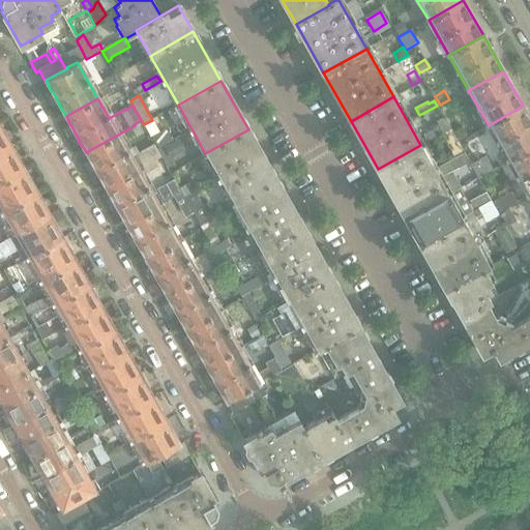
[(529,148),(529,118),(523,106),(489,125),(508,162),(529,148)]
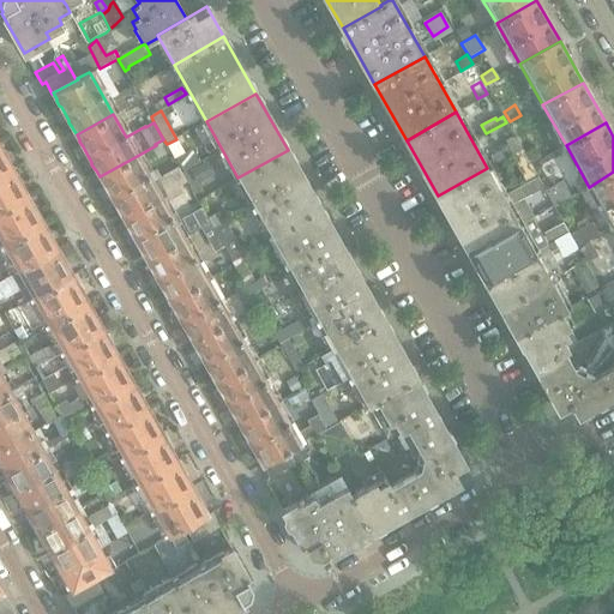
[(191,150),(182,136),(176,139),(167,144),(175,158),(191,150)]
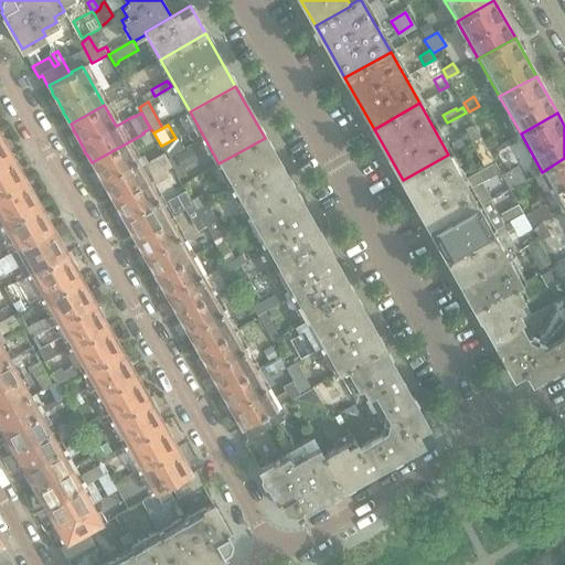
[(480,138),(473,126),(465,130),(467,136),(451,145),(455,152),(469,144),(480,138)]
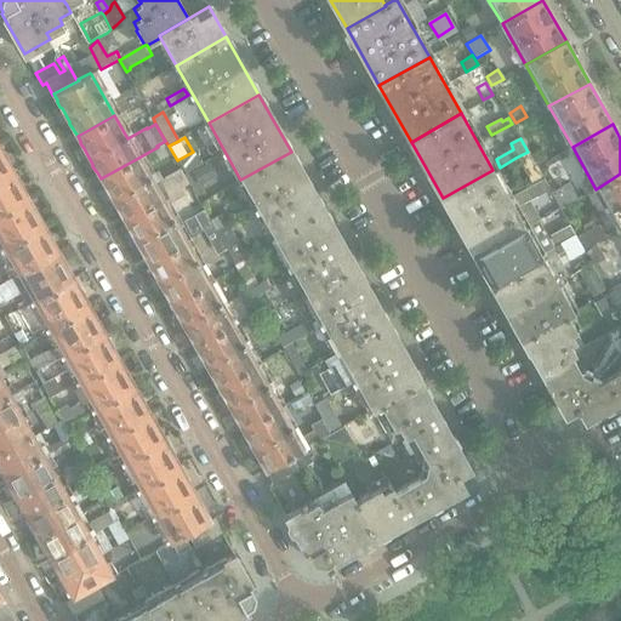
[(548,163),(539,146),(528,152),(537,169),(548,163)]
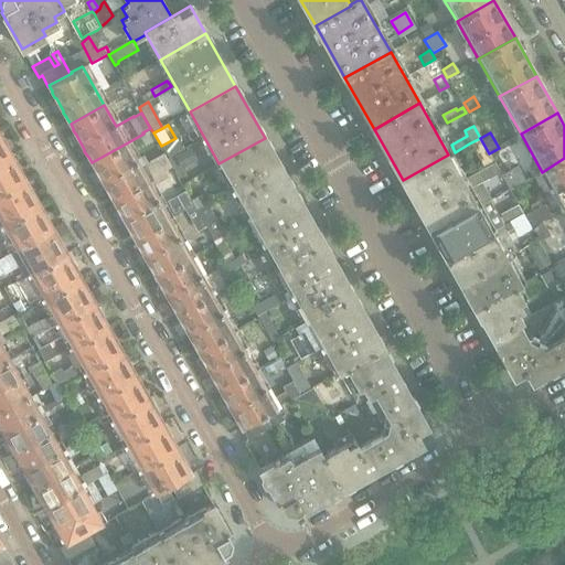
[(0,161),(11,156),(7,147),(0,136),(0,161)]
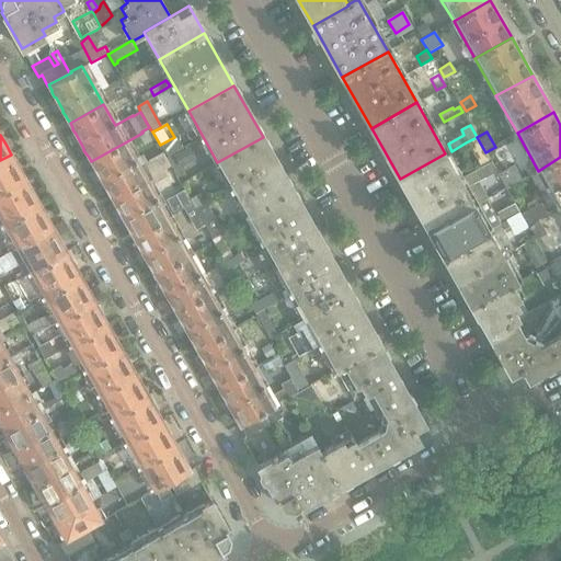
[(183,148),(175,136),(174,137),(160,145),(167,157),(183,148)]
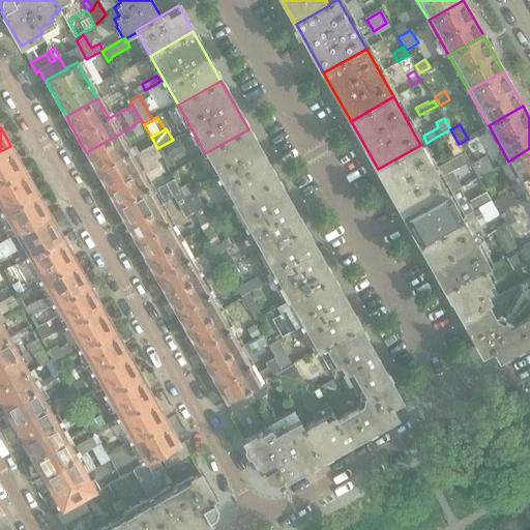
[(276,179),(248,129),(205,153),(233,203),(276,179)]
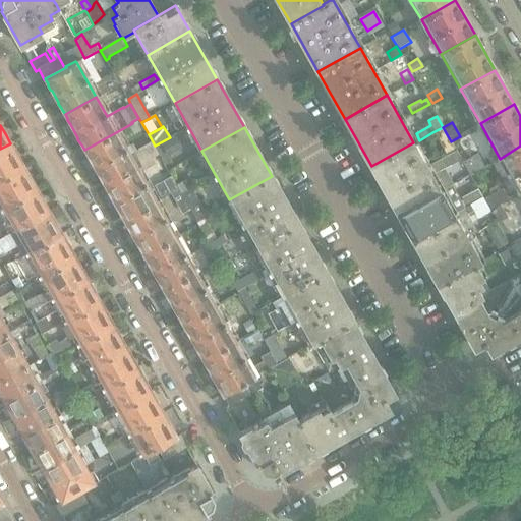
[(455,151),(443,127),(432,132),(446,155),(455,151)]
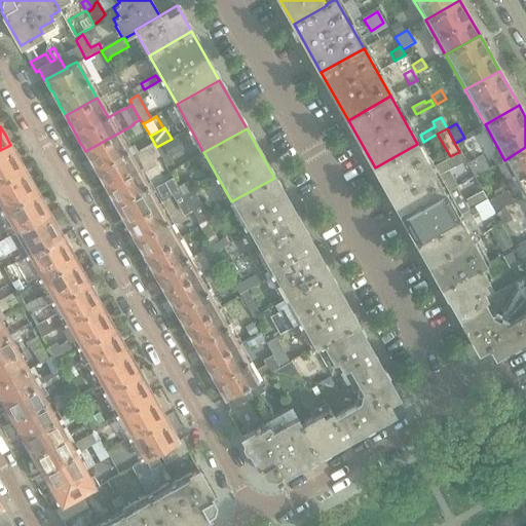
[(126,150),(117,134),(85,151),(87,155),(88,157),(90,161),(91,162),(99,174),(99,176),(101,180),(103,181),(106,186),(138,170),(159,156),(152,144),(137,152),(134,145),(126,150)]
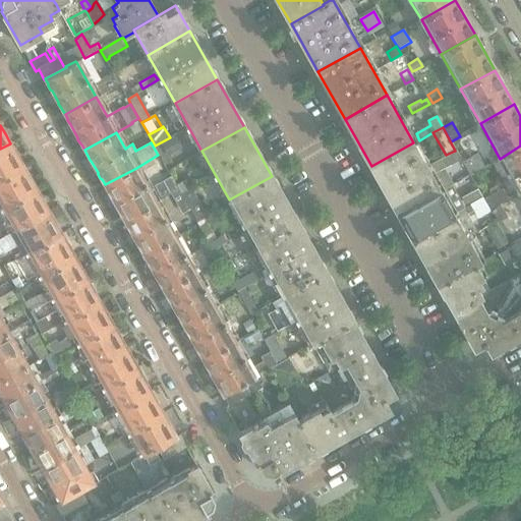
[(182,139),(178,133),(171,137),(175,145),(182,139)]
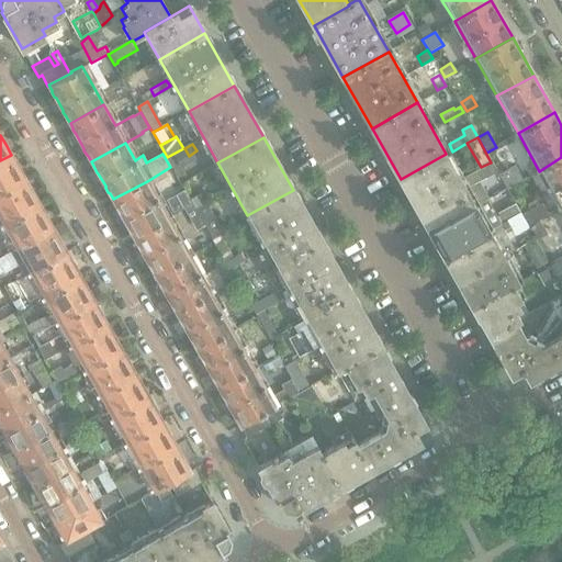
[(476,184),(497,172),(491,163),(481,167),(460,179),(446,154),(401,179),(430,232),(476,206),(475,205),(485,200),(476,184)]
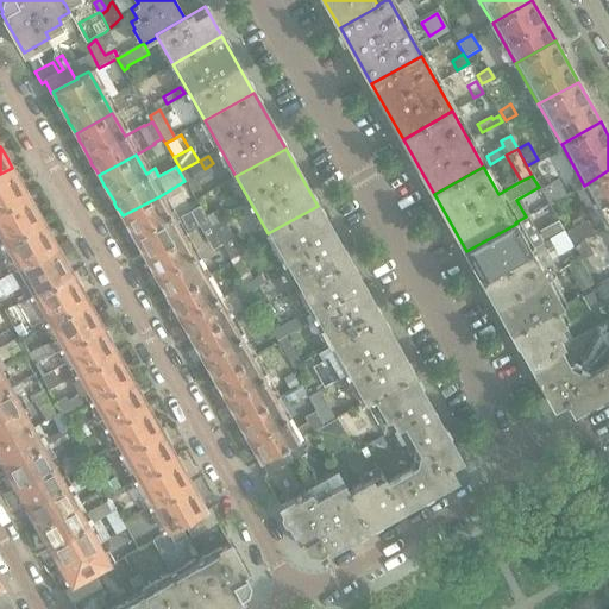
[(0,208),(26,193),(22,184),(12,168),(0,174),(0,208)]
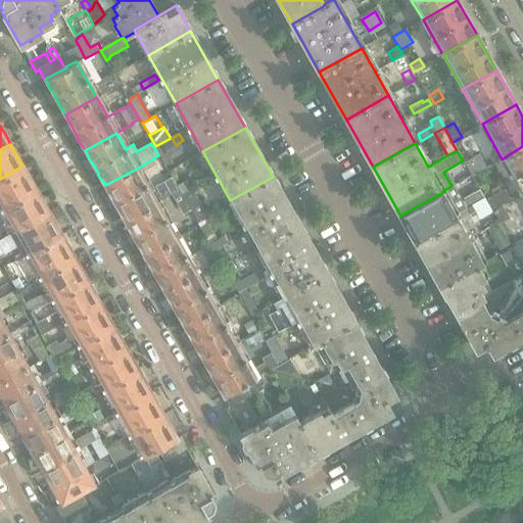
[(522,193),(522,146),(502,159),(522,194),(522,193)]
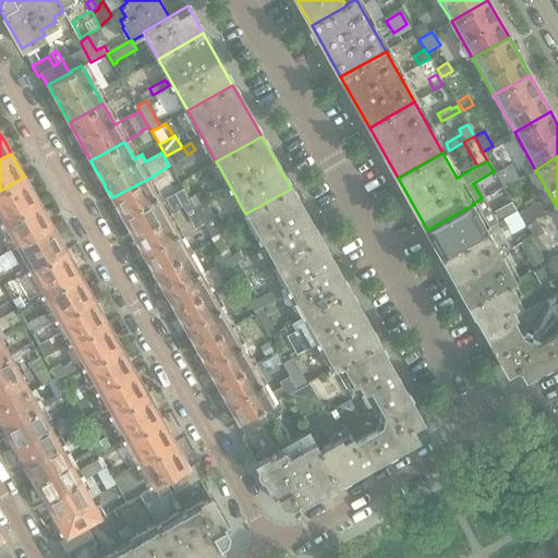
[(518,179),(510,166),(496,174),(504,187),(518,179)]
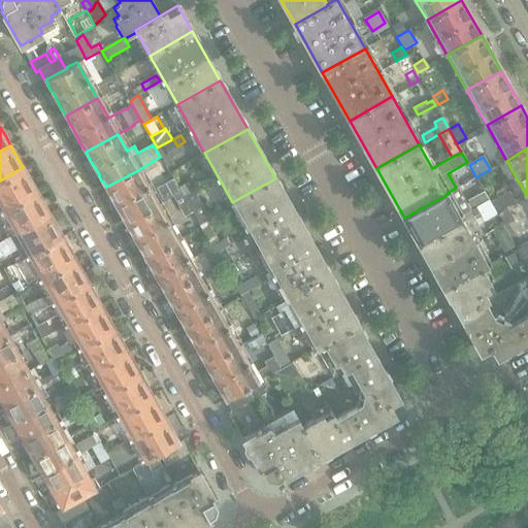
[(36,191),(32,183),(23,167),(0,180),(0,202),(4,209),(36,191)]
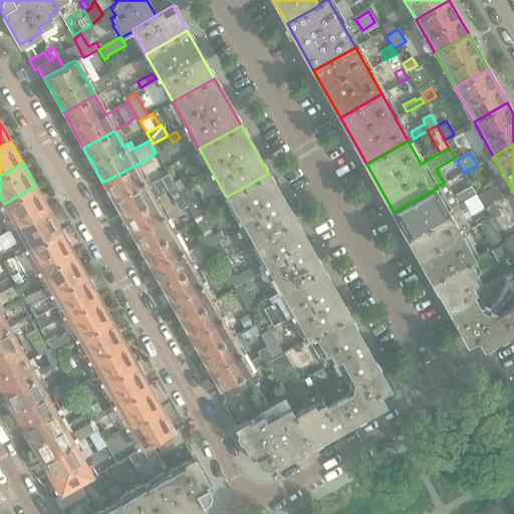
[(154,199),(144,183),(135,166),(103,182),(105,186),(105,188),(107,192),(109,193),(115,204),(115,206),(118,210),(119,212),(122,216),(154,199)]
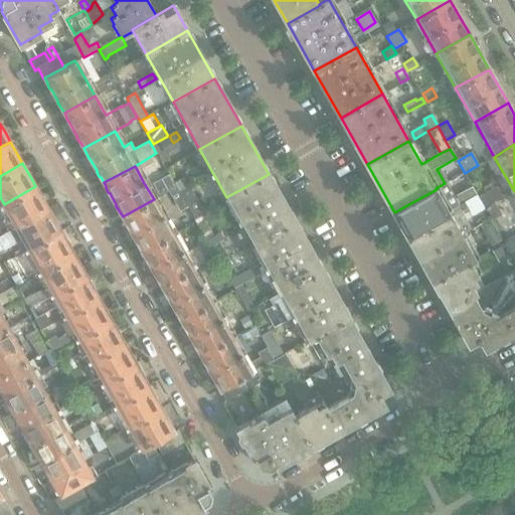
[(296,221),(282,197),(269,174),(226,197),(253,245),(296,221)]
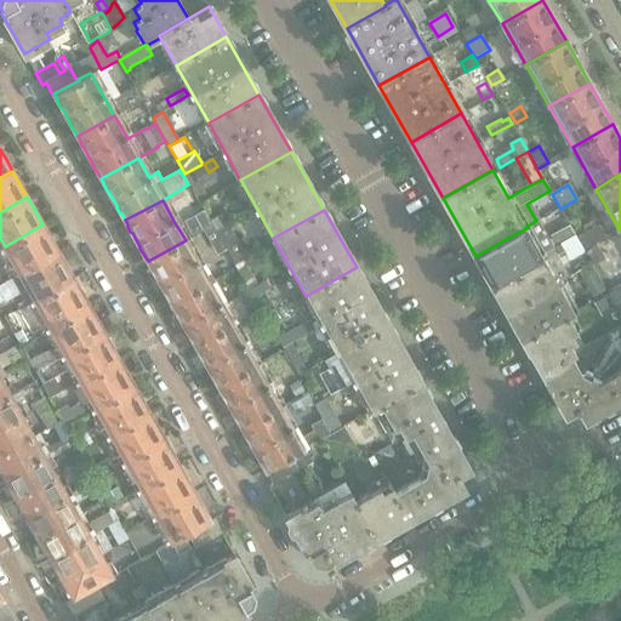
[(212,226),(210,221),(204,211),(184,223),(192,237),(212,226)]
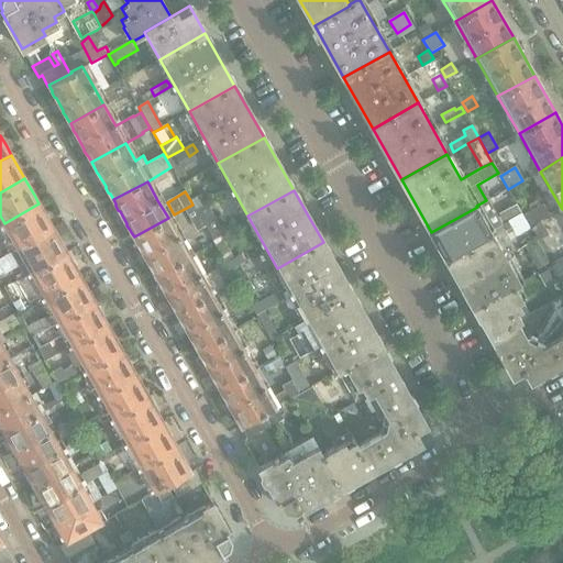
[(207,206),(200,194),(190,200),(192,205),(192,206),(196,211),(207,206)]
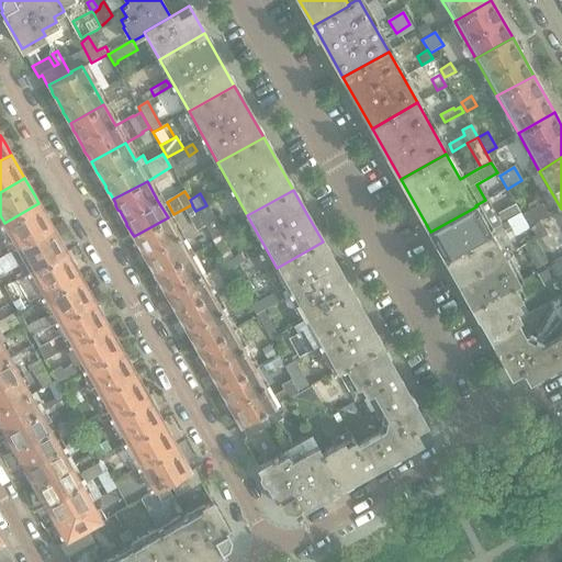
[(53,228),(47,218),(38,203),(4,223),(19,248),(53,228)]
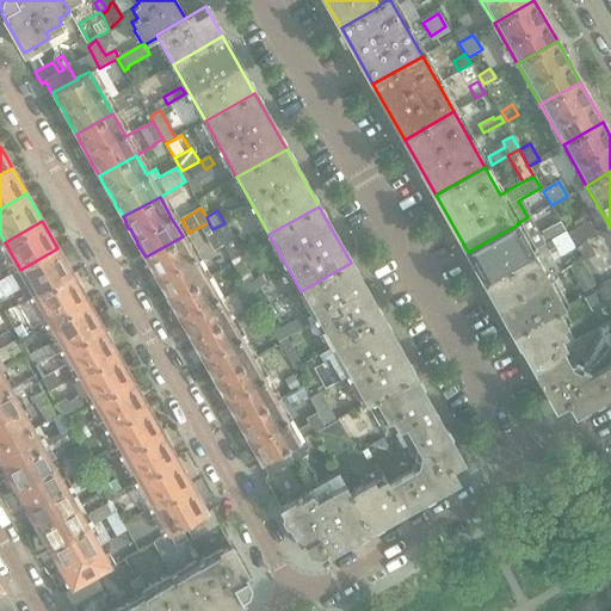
[(545,244),(565,232),(559,222),(539,234),(545,244)]
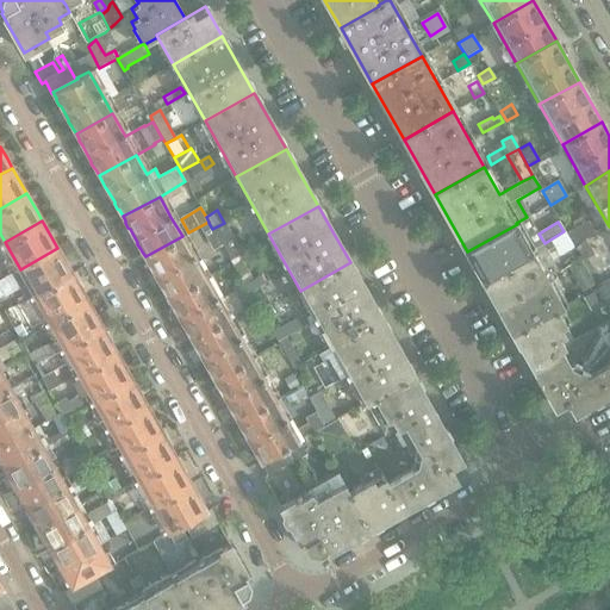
[(595,235),(586,222),(567,234),(574,247),(595,235)]
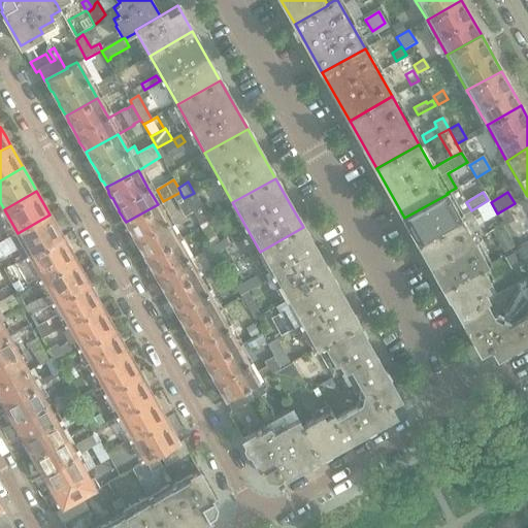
[(192,212),(184,198),(180,193),(172,197),(185,218),(192,212)]
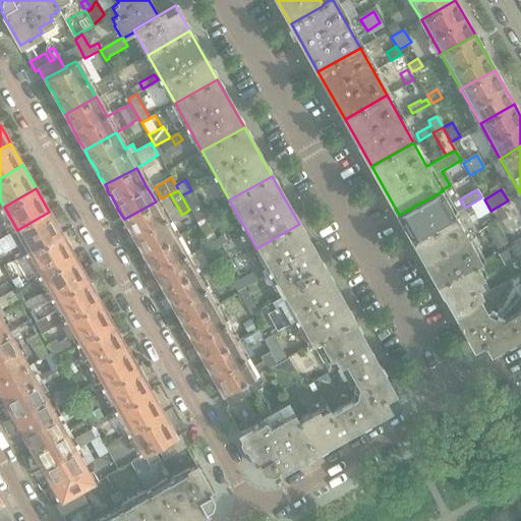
[(206,214),(191,190),(181,195),(189,210),(190,210),(195,219),(203,215),(206,214)]
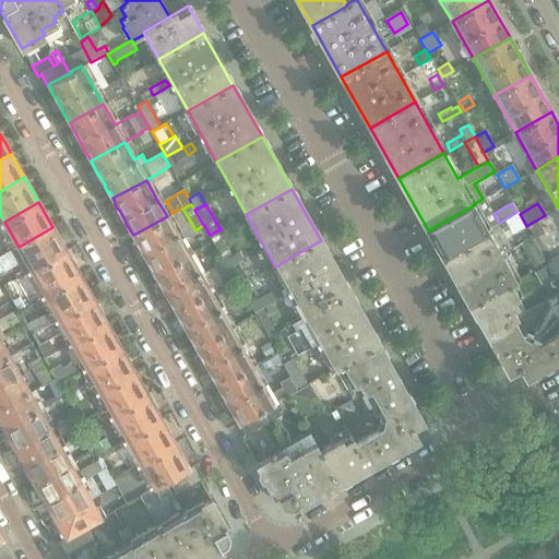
[(501,254),(487,229),(474,205),(428,230),(456,281),(501,254)]
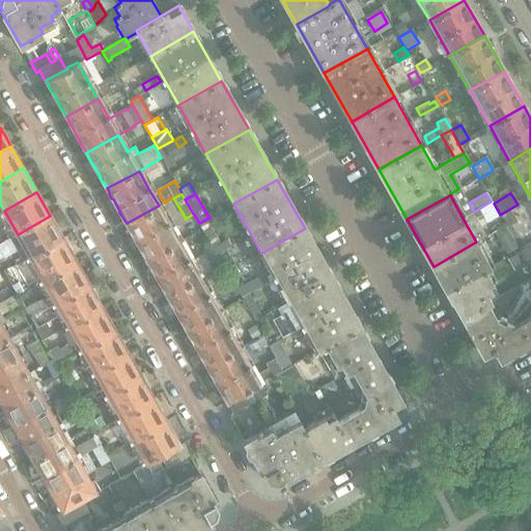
[(478,220),(496,210),(491,201),(474,212),(478,220)]
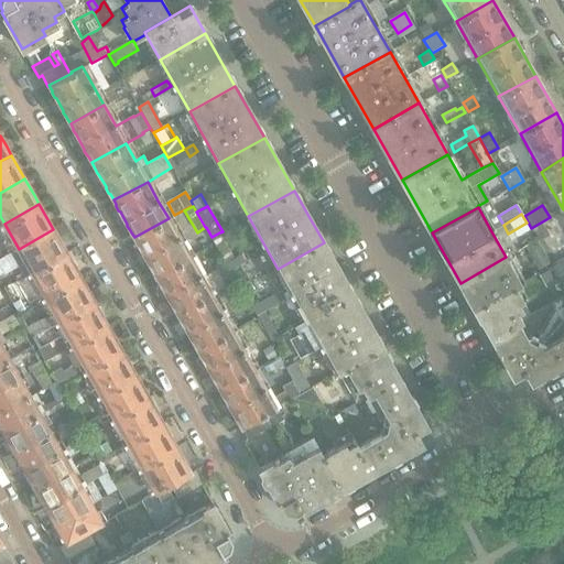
[(188,256),(169,218),(134,237),(137,241),(137,243),(140,248),(141,250),(148,262),(149,264),(151,269),(152,270),(155,274),(188,256)]
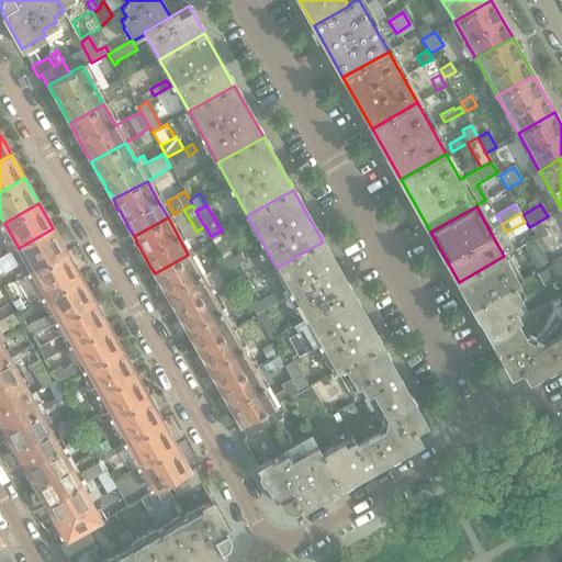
[(547,235),(539,223),(530,228),(537,240),(547,235)]
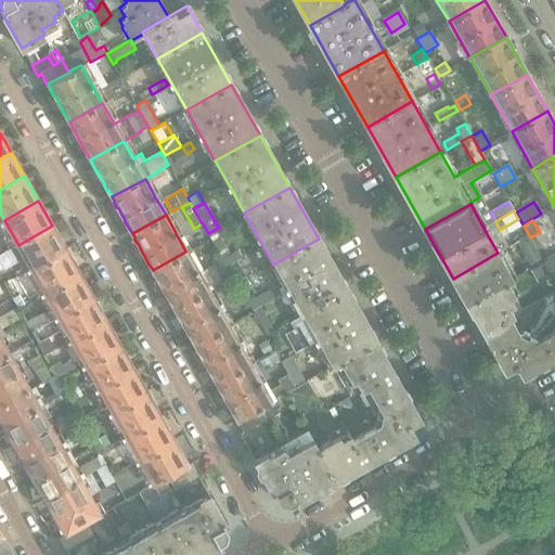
[(65,248),(60,240),(52,226),(18,245),(31,268),(65,248)]
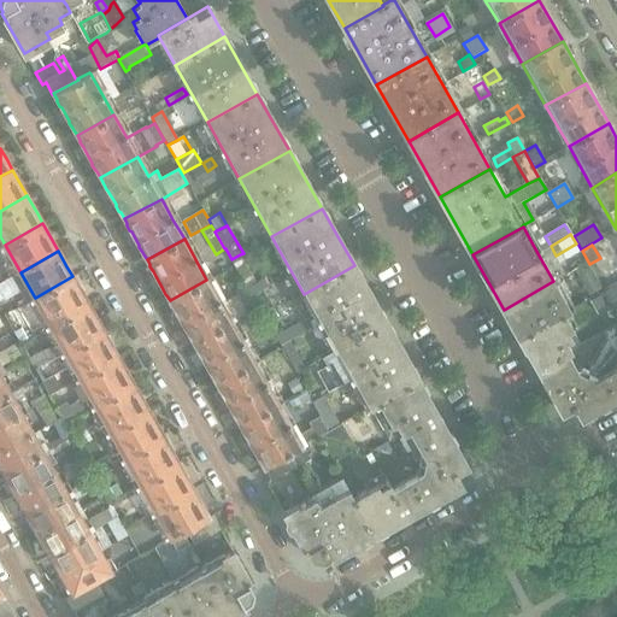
[(240,254),(231,259),(230,260),(247,288),(256,283),(240,254)]
